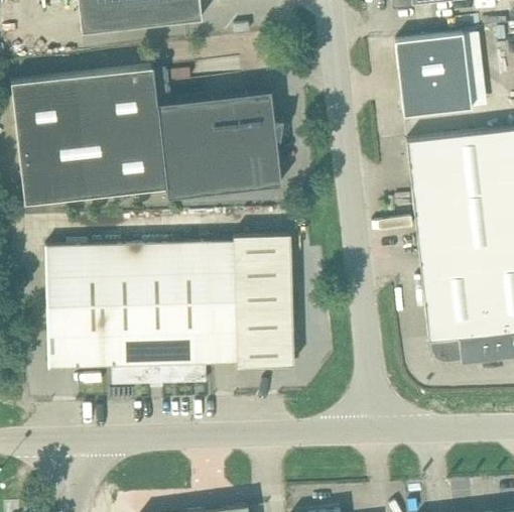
[(79,0),(83,35),(182,23),(203,21),(200,0),(79,0)]
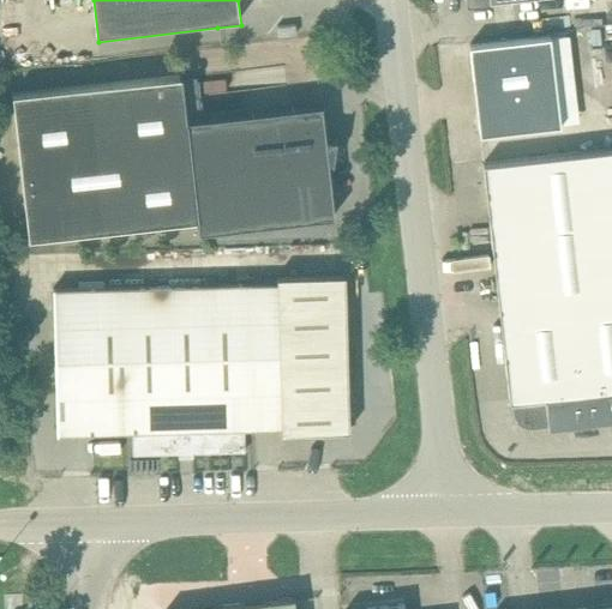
[(467,0),(469,13),(493,11),(493,8),(565,0),(467,0)]
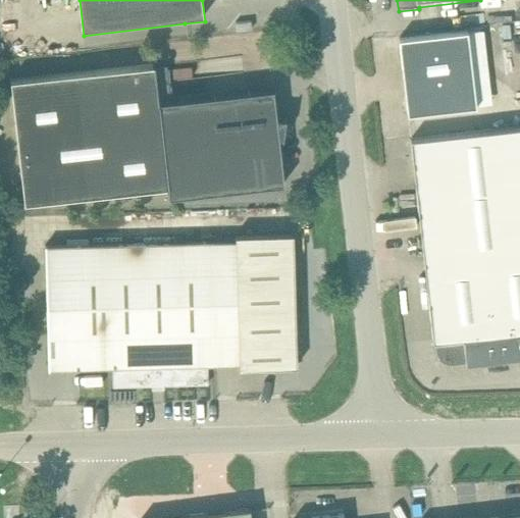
[(409,118),(429,116),(477,110),(469,35),(401,43),(409,118)]
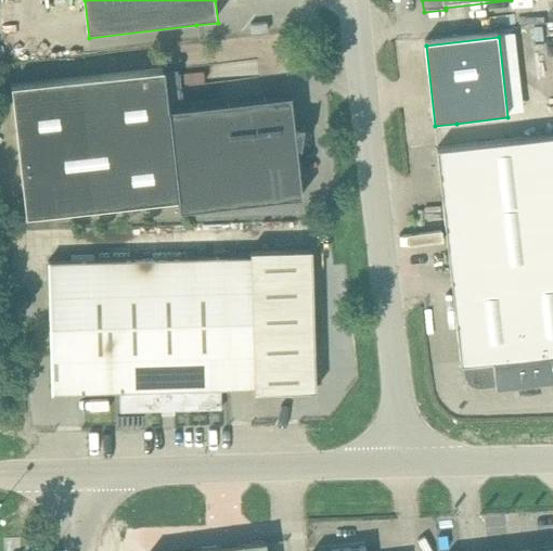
[(27,220),(180,203),(181,214),(304,201),(298,151),(300,150),(300,151),(303,151),(305,130),(304,130),(304,131),(295,130),(292,99),(182,111),(178,73),(165,75),(165,73),(13,89),(27,220)]
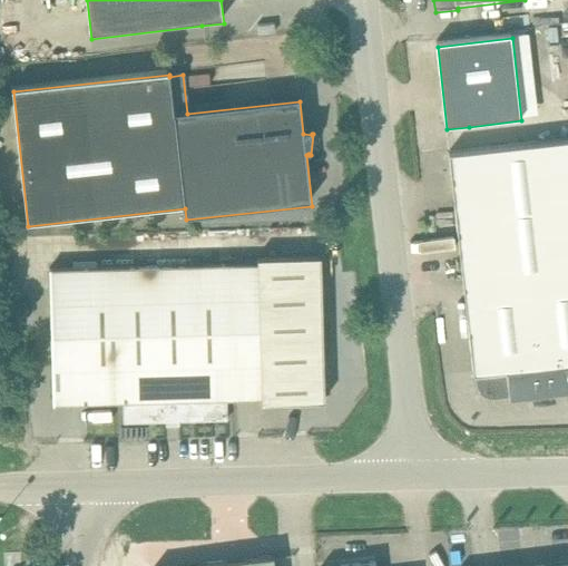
[(464,290),(567,279),(567,144),(450,157),(464,290)]
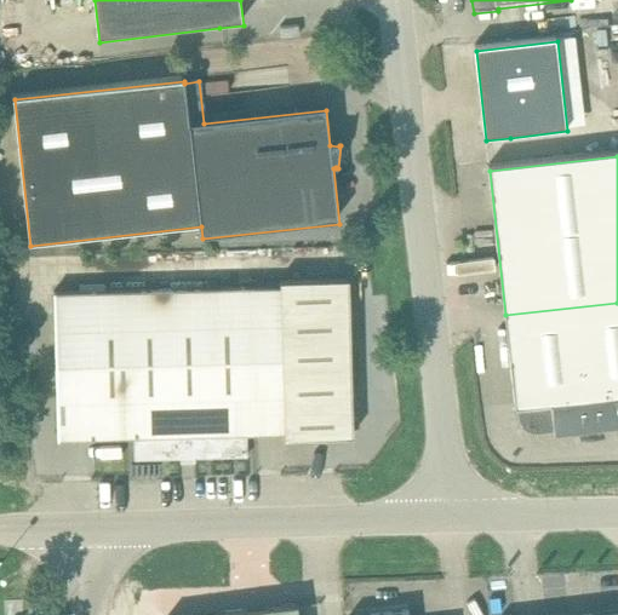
[(383,249),(383,236),(370,237),(371,249),(383,249)]
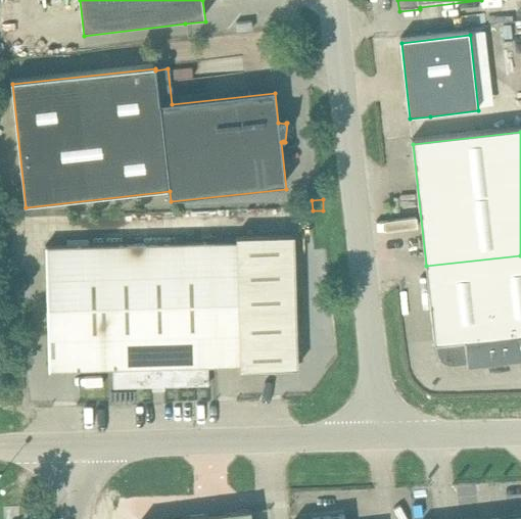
[(237,245),(67,250),(47,250),(50,373),(114,372),(114,391),(210,389),(209,369),(241,368),(241,373),(298,371),(295,239),(237,240),(237,245)]
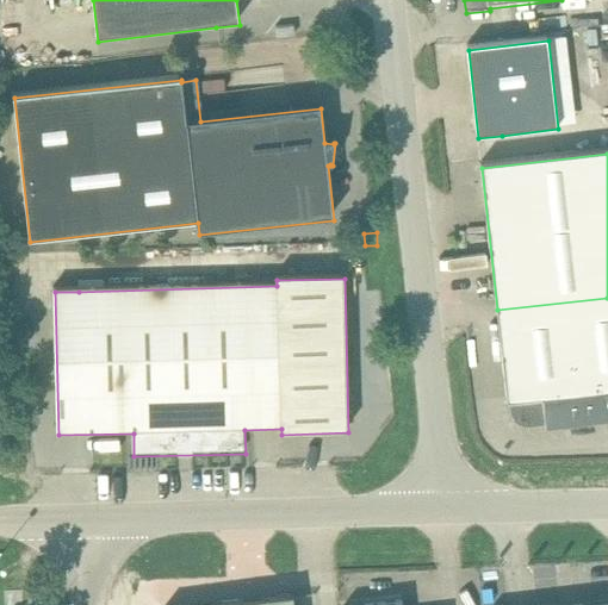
[(607,298),(497,310),(508,405),(512,404),(513,416),(514,420),(516,424),(521,428),(526,429),(531,430),(571,425),(571,428),(607,423),(607,298)]
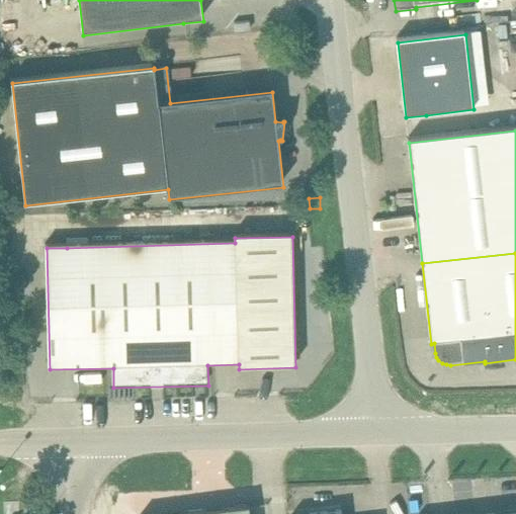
[(34,322),(24,323),(24,333),(35,333),(34,322)]
